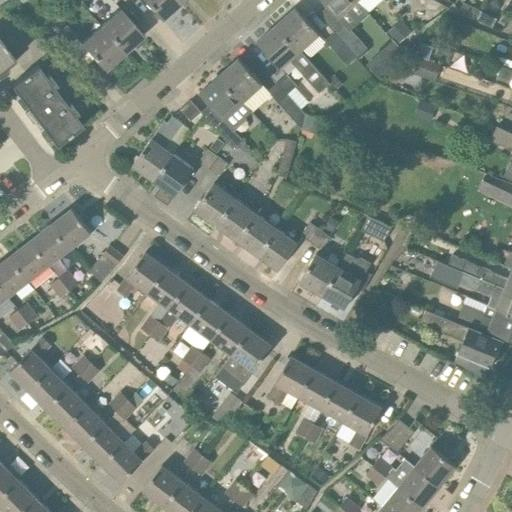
[(144,0),(162,20),(180,4),(176,0),(144,0)]
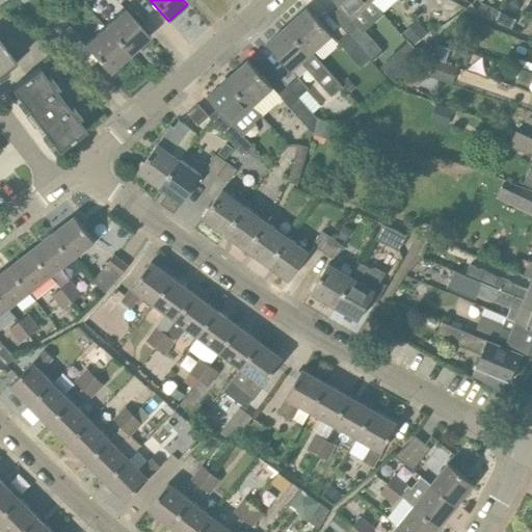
[(352,19),(372,1),(371,0),(335,0),(340,5),(352,19)]
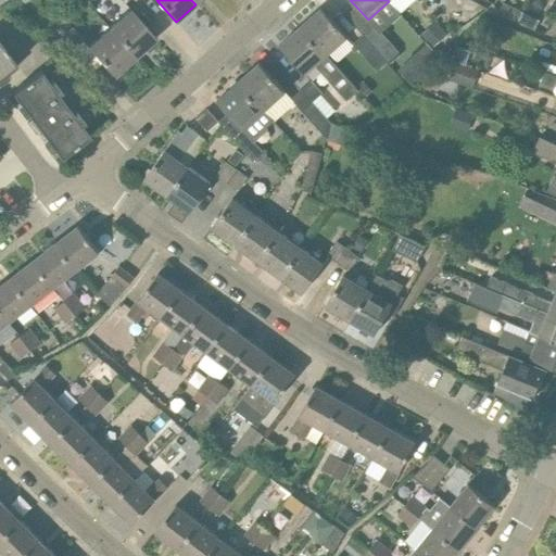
[(519,23),(525,13),(504,3),(498,13),(519,23)]
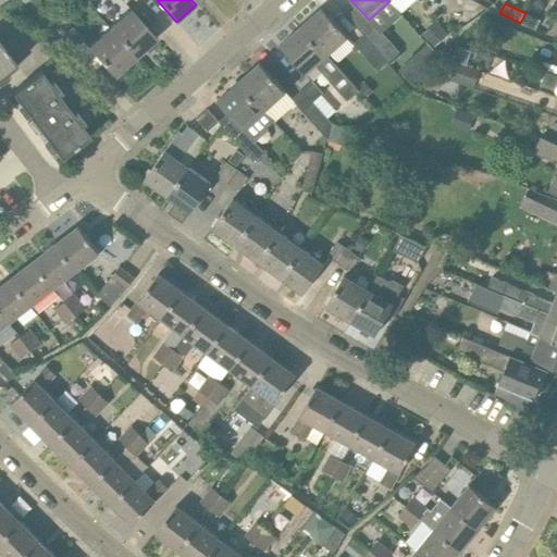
[(399,52),(369,20),(356,5),(346,14),(364,35),(388,62),(399,52)]
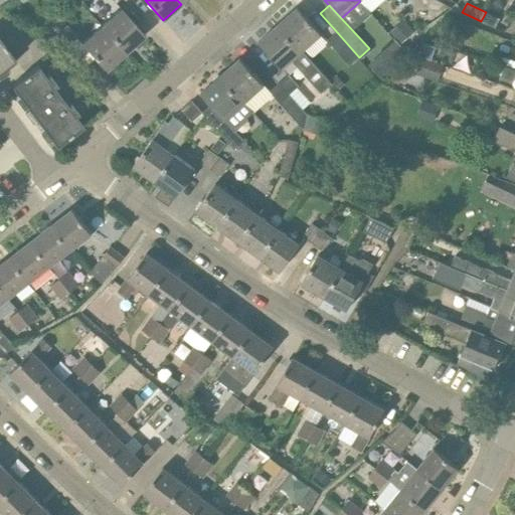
[(303,52),(323,34),(299,7),(279,25),(303,52)]
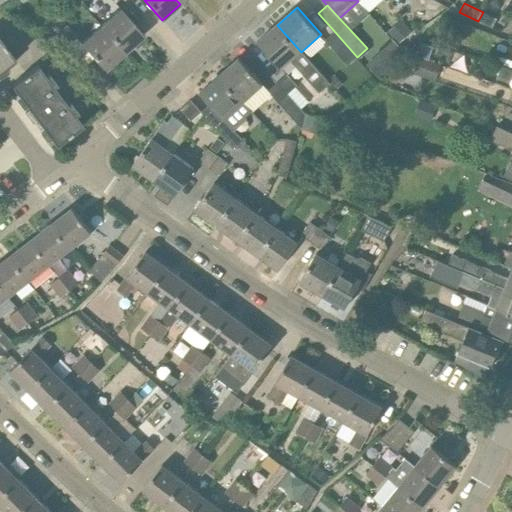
[(124,54),(144,36),(121,8),(100,26),(124,54)]
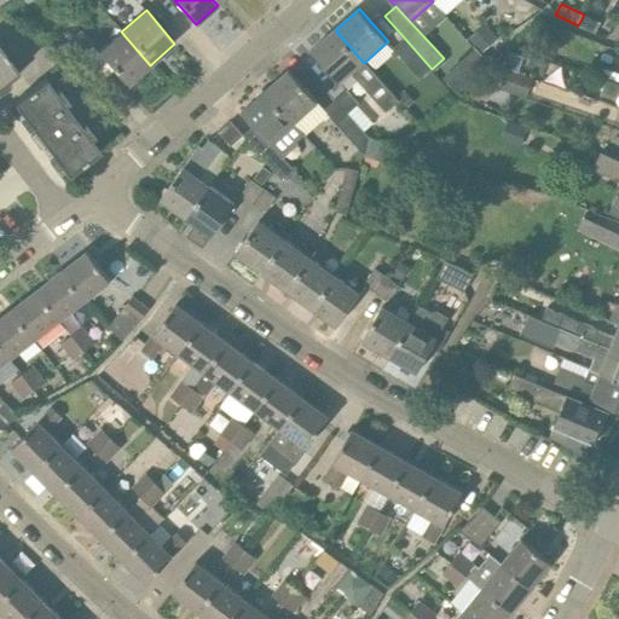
[(595,34),(601,23),(597,21),(584,15),(578,25),(595,34)]
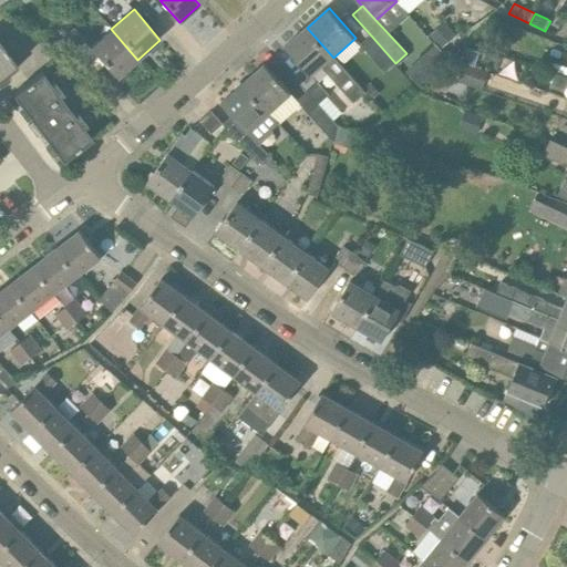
[(445,51),(457,40),(445,26),(432,38),(445,51)]
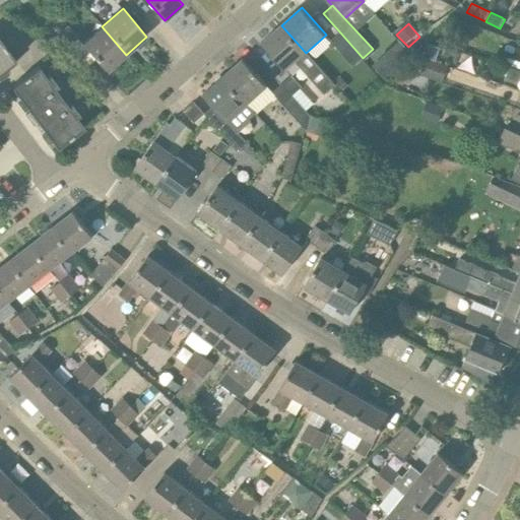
[(68,47),(77,38),(67,25),(58,35),(68,47)]
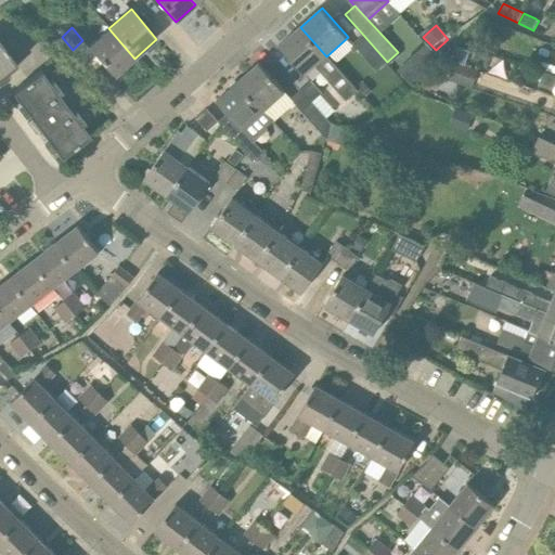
[(359,92),(339,72),(325,56),(326,56),(300,27),(280,46),(311,81),(321,72),(348,102),(359,92)]
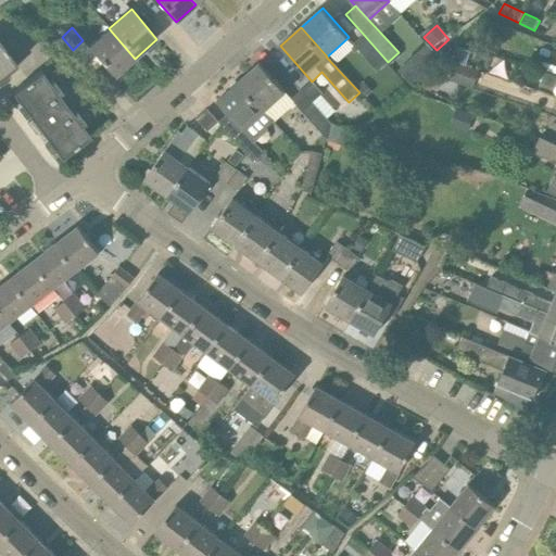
[(114,77),(135,59),(109,28),(88,47),(114,77)]
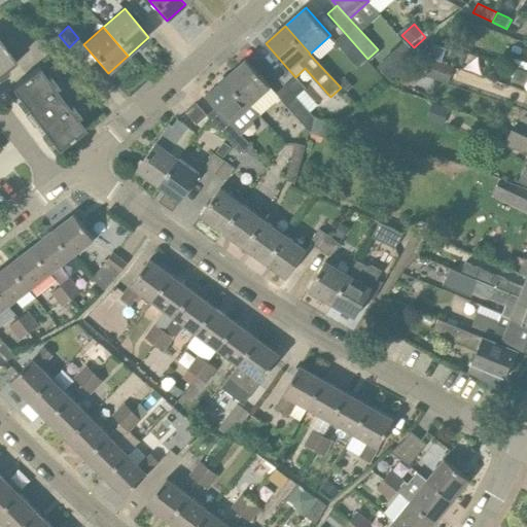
[(357,68),(367,59),(345,33),(335,42),(357,68)]
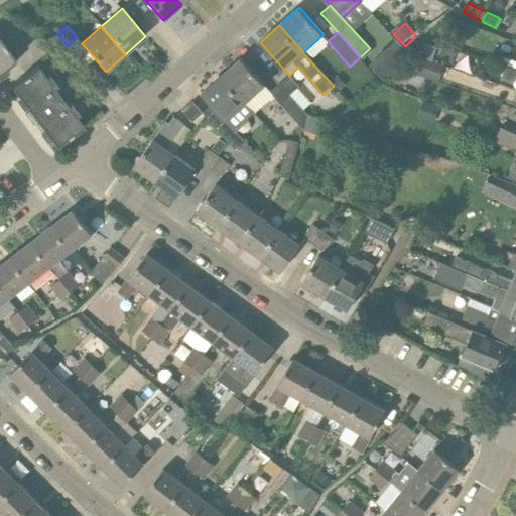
[(0,72),(14,60),(0,41),(0,72)]
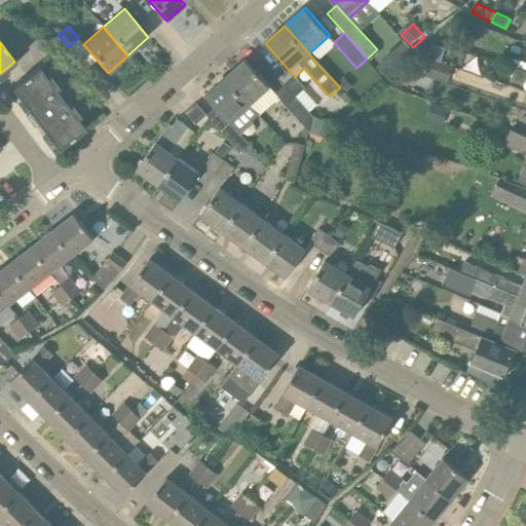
[(250,106),(271,87),(247,60),(226,78),(250,106)]
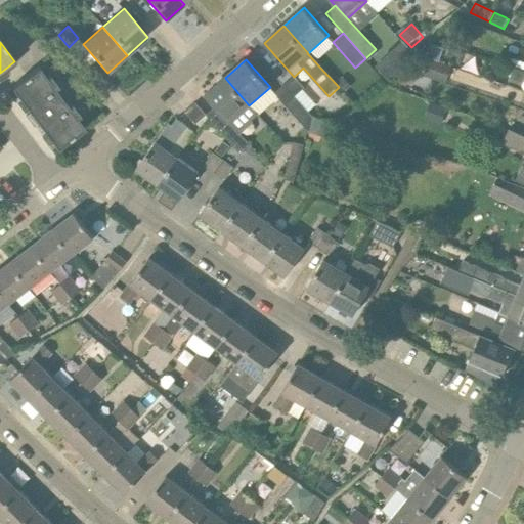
[(446,86),(451,69),(430,60),(425,78),(446,86)]
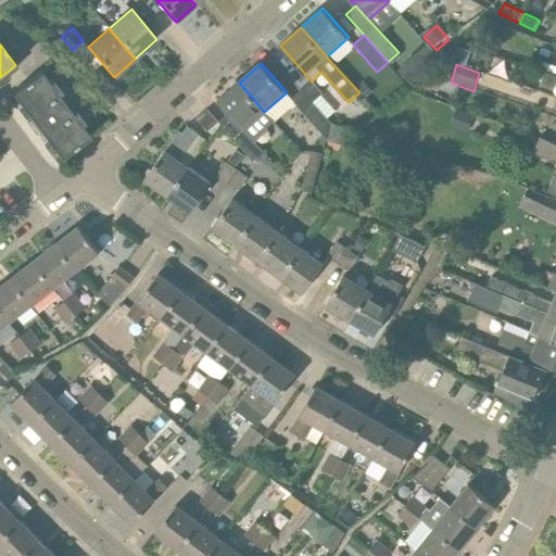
[(41,130),(51,142),(63,156),(92,135),(81,122),(79,118),(66,103),(54,88),(41,72),(12,93),(25,110),(33,119),(27,124),(34,131),(36,135),(41,130)]
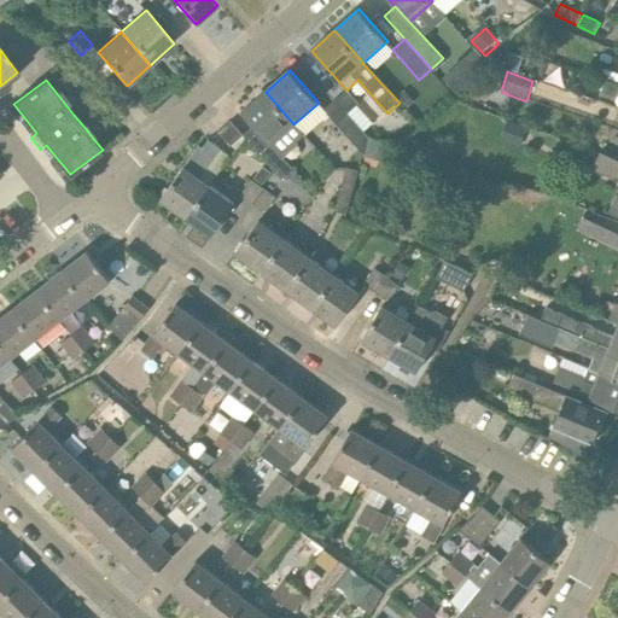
[(407,108),(414,101),(404,91),(397,97),(407,108)]
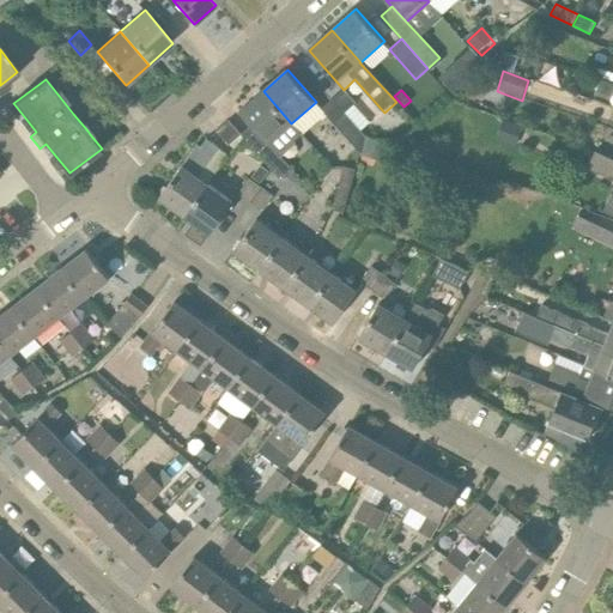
[(255,128),(268,144),(291,123),(263,91),(241,110),(255,128)]
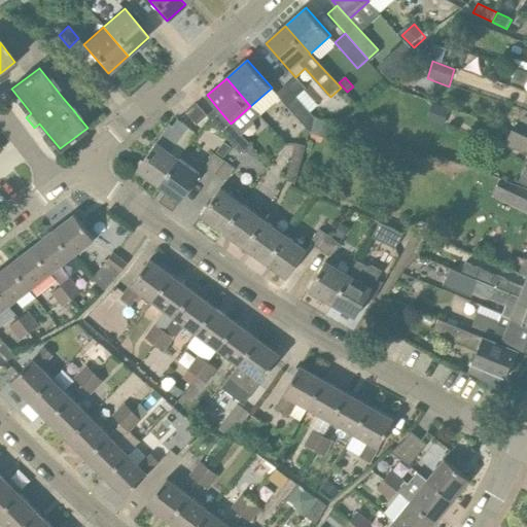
[(286,106),(312,135),(316,120),(300,101),(308,93),(305,90),(304,86),(297,79),(278,96),(286,106)]
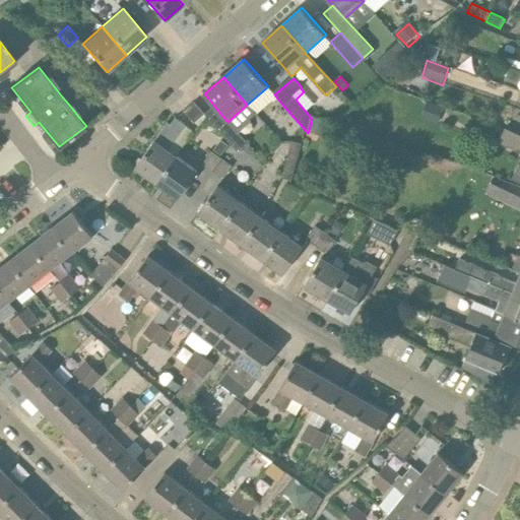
[(437,125),(444,108),(427,102),(420,119),(437,125)]
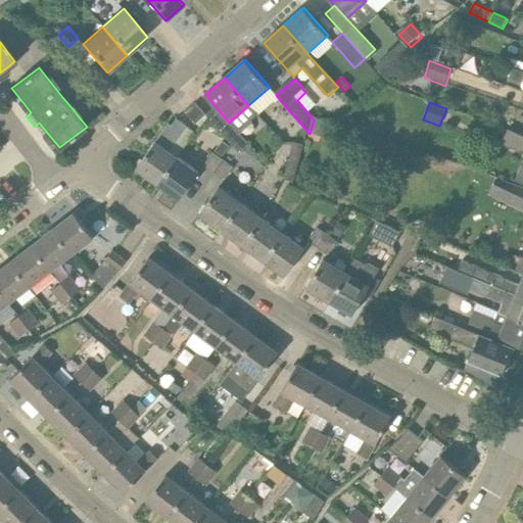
[(196,124),(206,114),(195,103),(185,111),(196,124)]
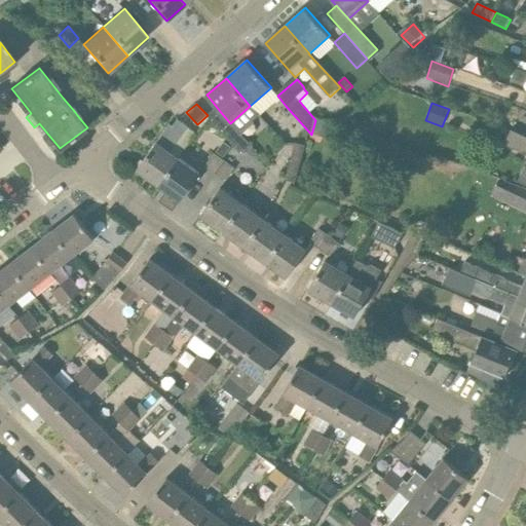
[(241,157),(252,148),(230,123),(219,110),(209,118),(241,157)]
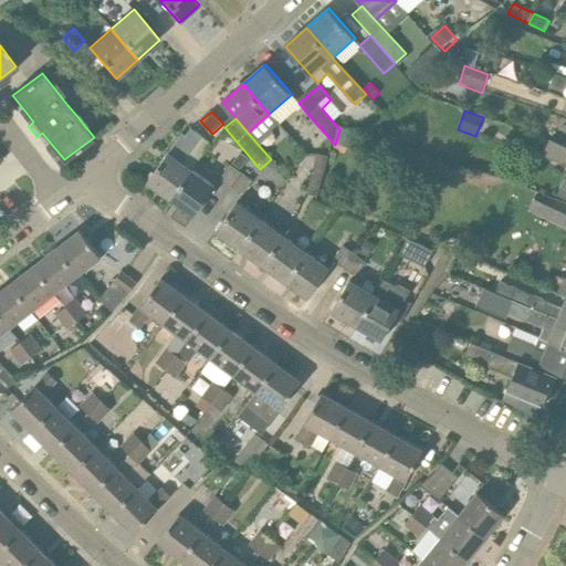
[(202,136),(191,128),(186,136),(182,134),(169,153),(147,182),(170,199),(191,169),(184,163),(202,136)]
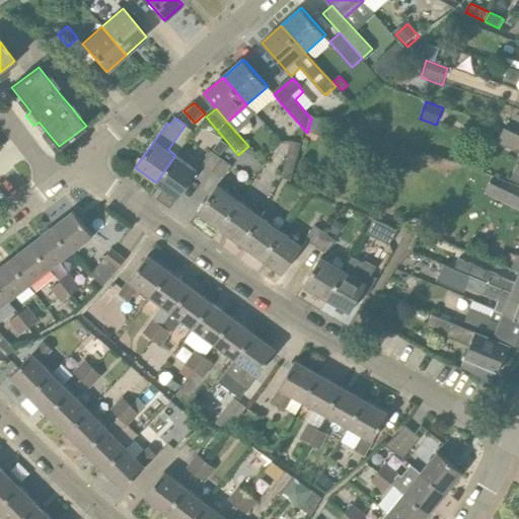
[(325,123),(311,119),(307,133),(321,137),(325,123)]
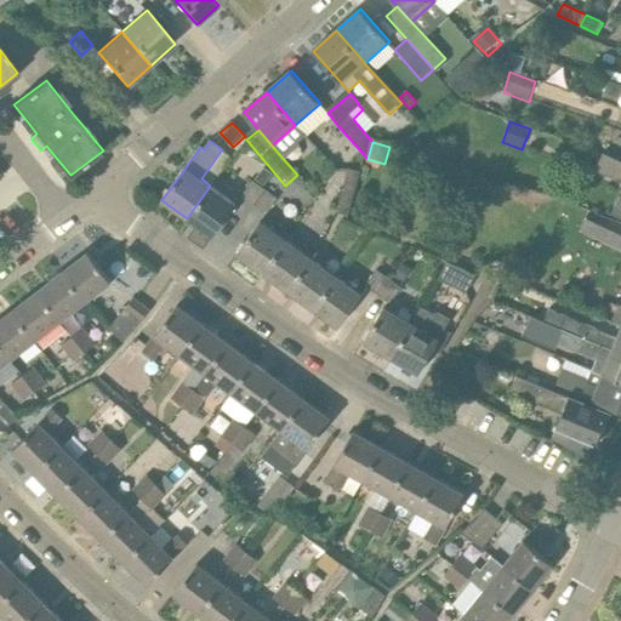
[(620,161),(603,153),(596,170),(620,182),(620,161)]
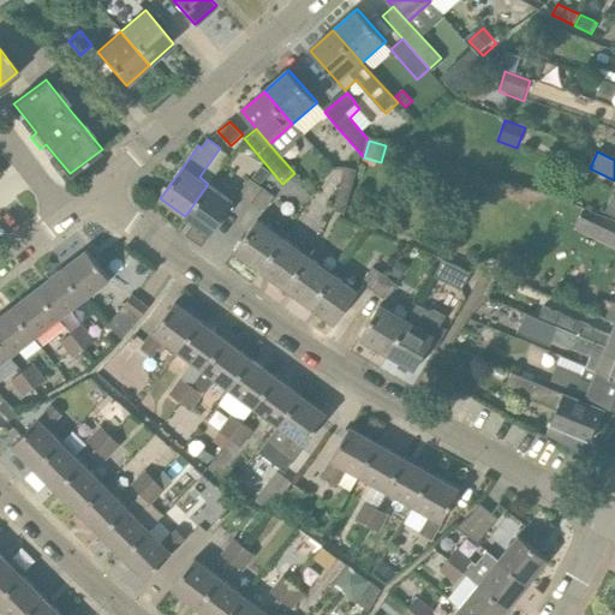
[(357,171),(346,167),(345,169),(341,181),(333,210),(345,214),(357,171)]
